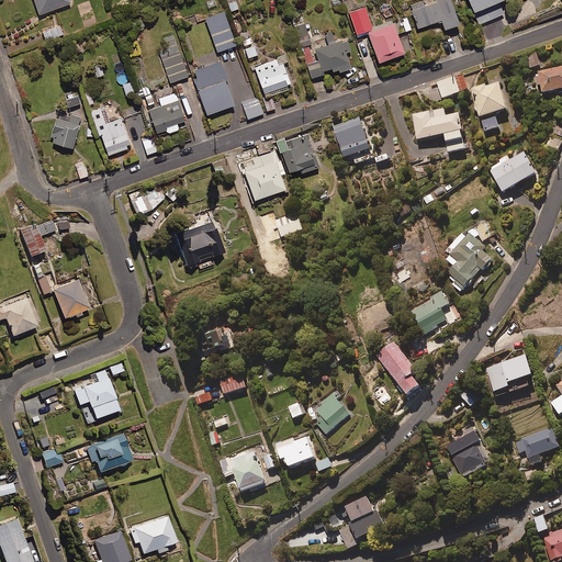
[(69,1),(68,0),(32,0),(37,13),(69,1)]
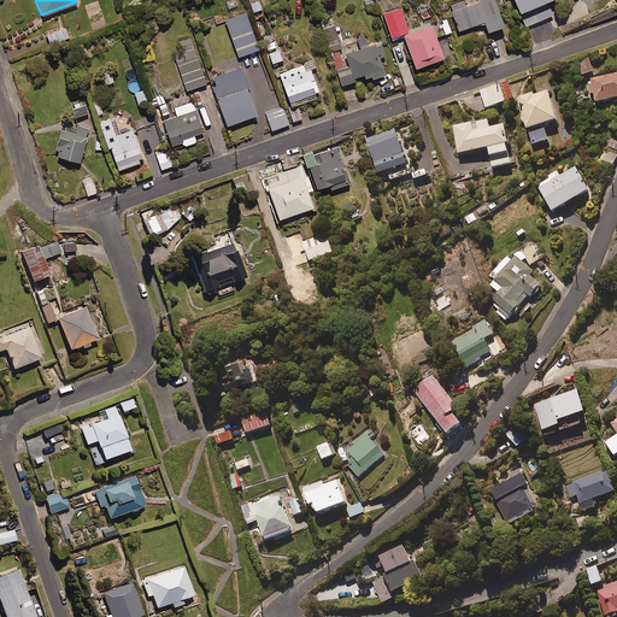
[(259,0),(250,0),(253,10),(262,7),(259,0)]
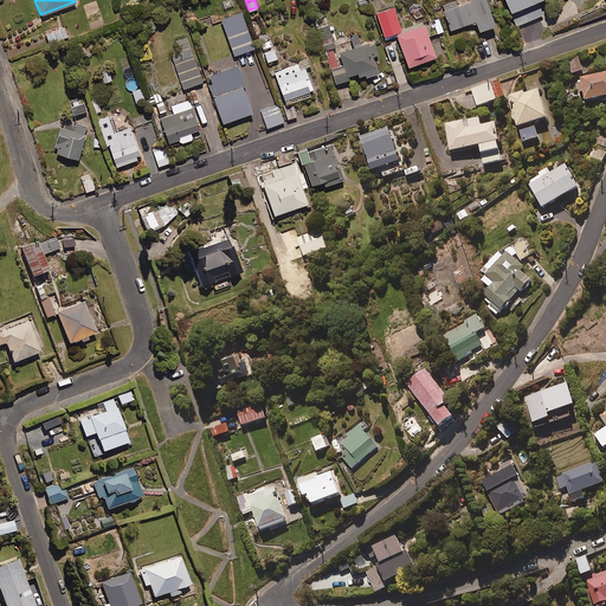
[(494,23),(485,0),(469,0),(470,0),(442,11),(449,28),(474,19),(478,28),(494,23)]
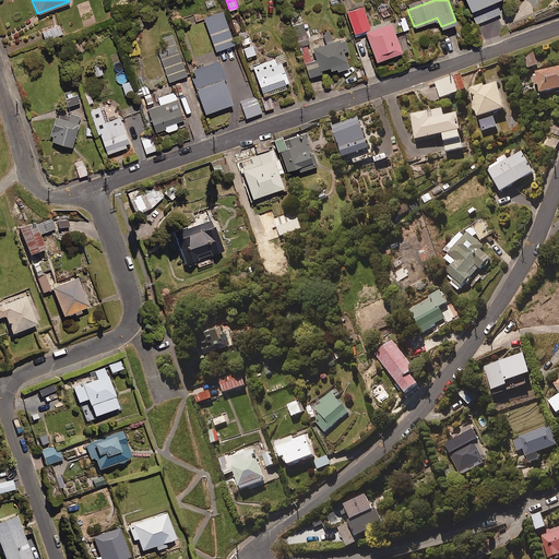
[(465,0),(476,23),(500,12),(495,0),(465,0)]
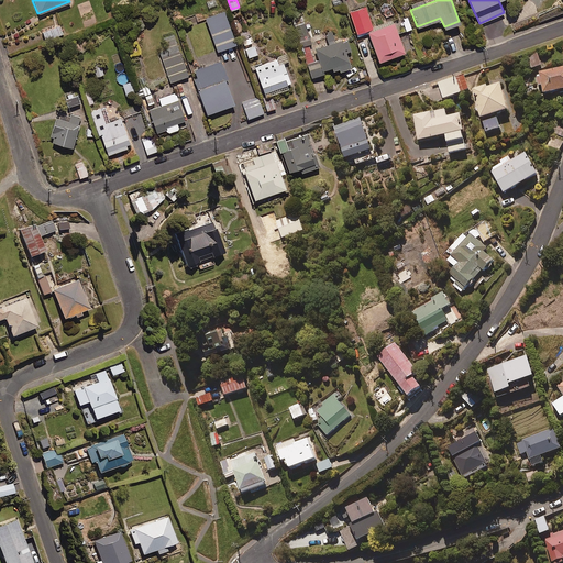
[(372,28),(365,7),(349,12),(356,33),(372,28)]
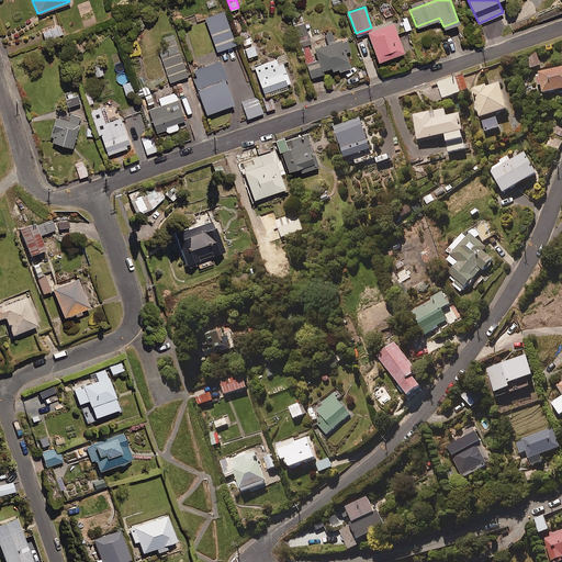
[(235,43),(223,11),(205,18),(216,49),(235,43)]
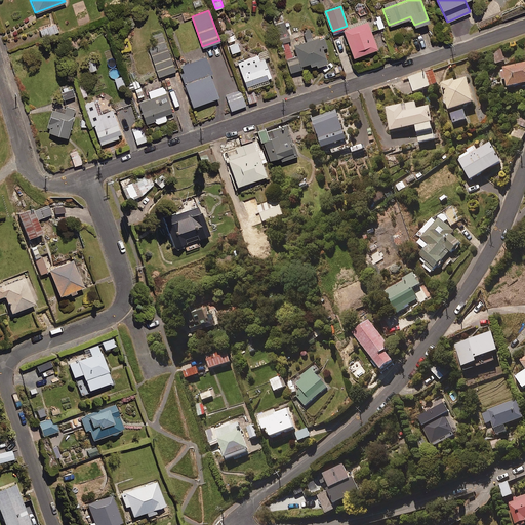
[(382,26),(379,14),(370,17),(373,29),(382,26)]
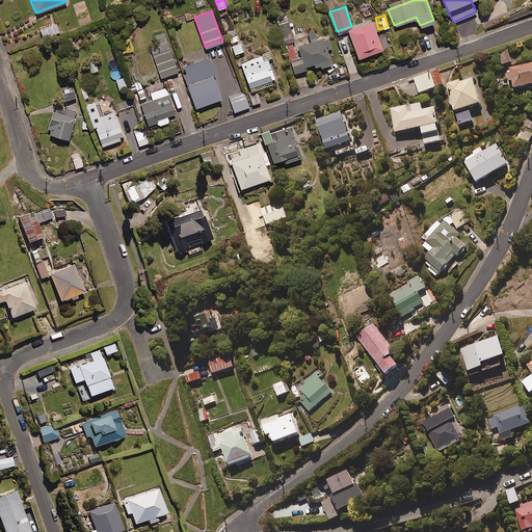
[(381,48),(371,19),(347,27),(357,57),(381,48)]
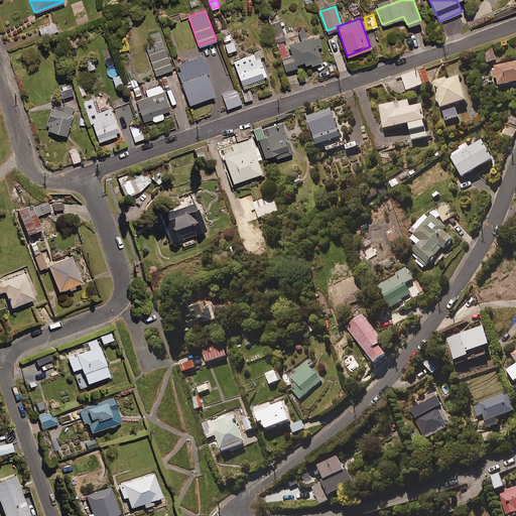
[(284,38),(279,20),(270,23),(276,41),(284,38)]
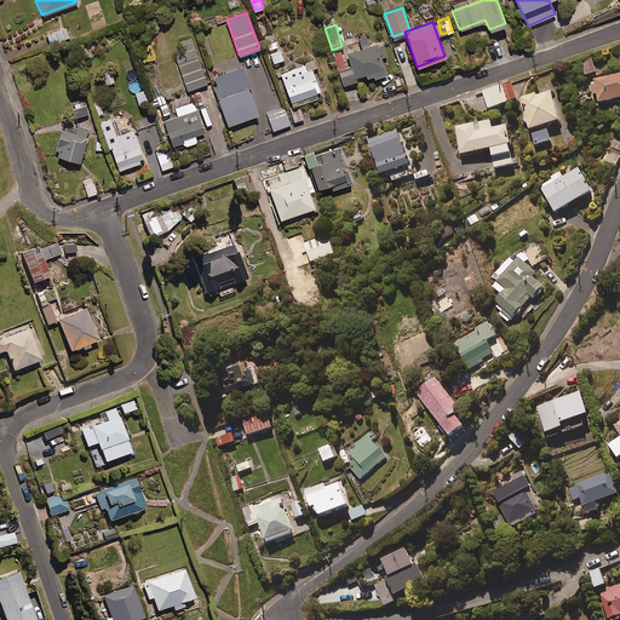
[(69,36),(65,27),(47,33),(51,42),(69,36)]
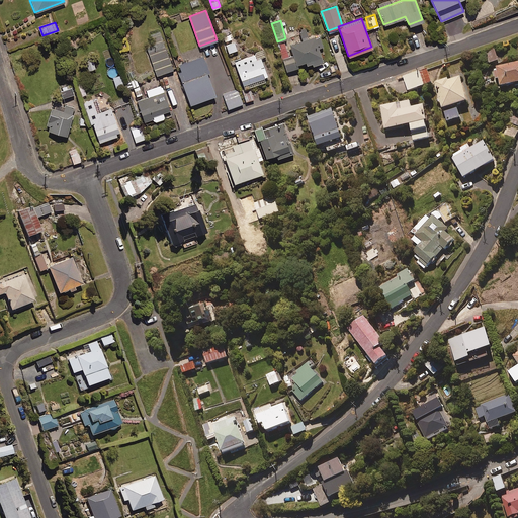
[(308,38),(306,29),(291,33),(294,42),(289,44),(292,55),(282,58),(285,70),(298,66),(297,63),(305,61),(306,66),(322,61),(318,49),(323,47),(319,35),(308,38)]
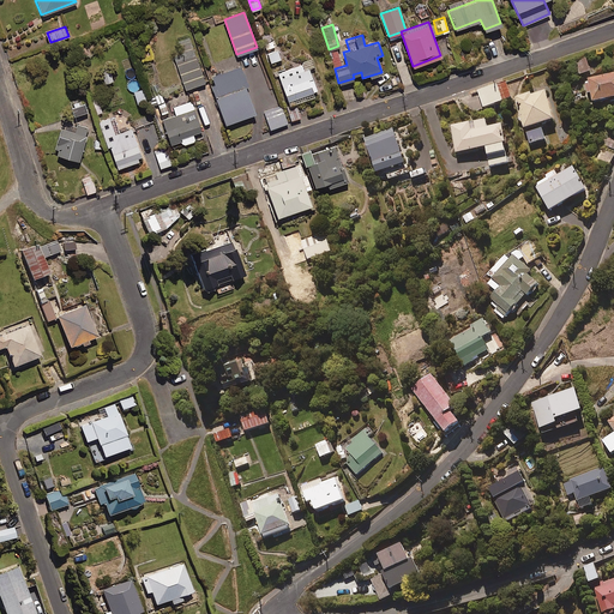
[(204,82),(188,38),(178,42),(182,54),(174,58),(185,89),(204,82)]
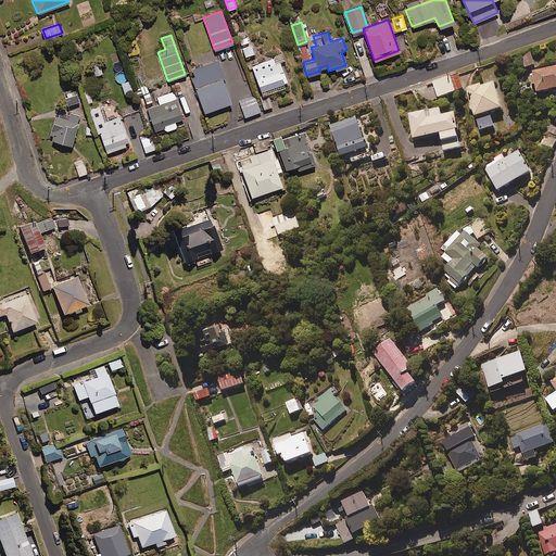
[(253,52),(251,43),(241,47),(243,55),(253,52)]
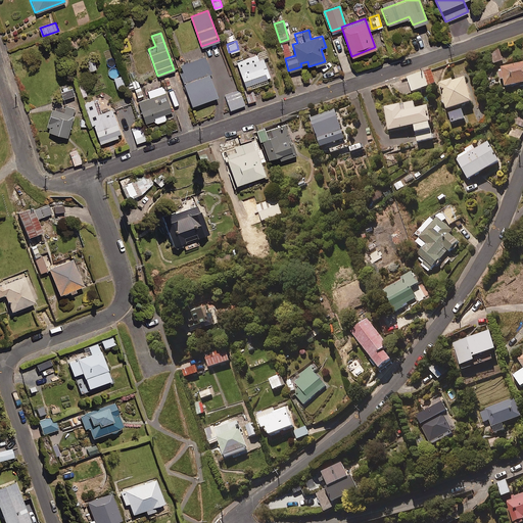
[(292,54),(287,41),(279,43),(284,57),(292,54)]
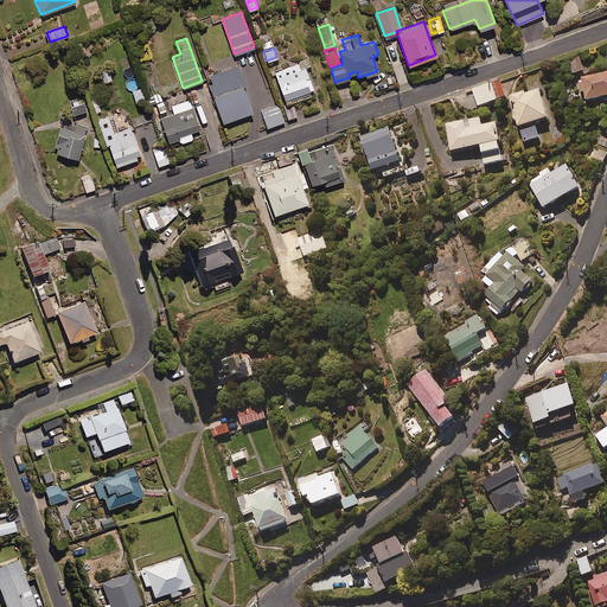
[(244,83),(235,57),(221,62),(222,66),(205,72),(222,121),(251,110),(242,84),(244,83)]
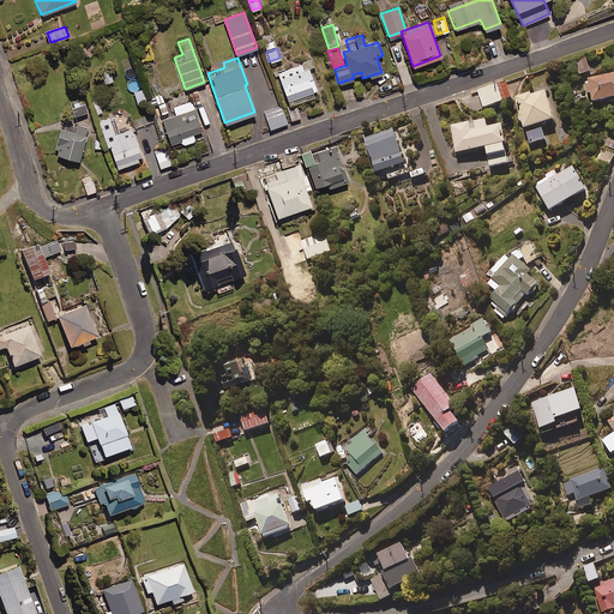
[(590,71),(585,58),(575,61),(579,74),(590,71)]
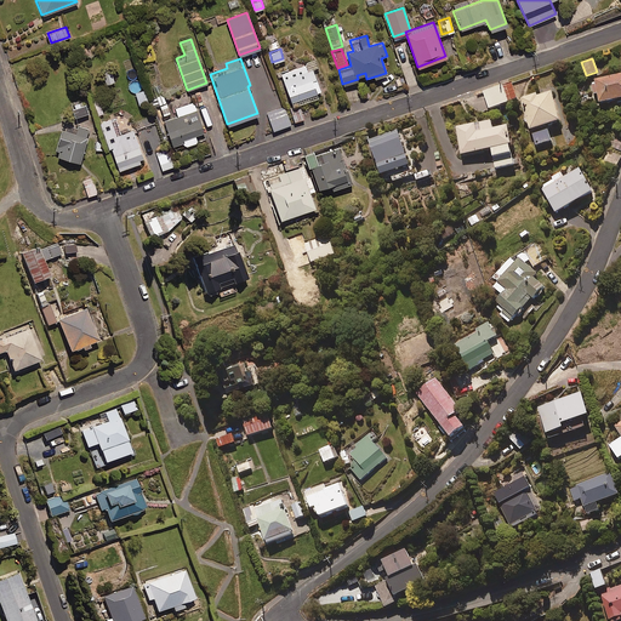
[(318,67),(315,60),(306,62),(307,64),(280,73),(296,120),(303,118),(298,102),(322,95),(313,68),(318,67)]
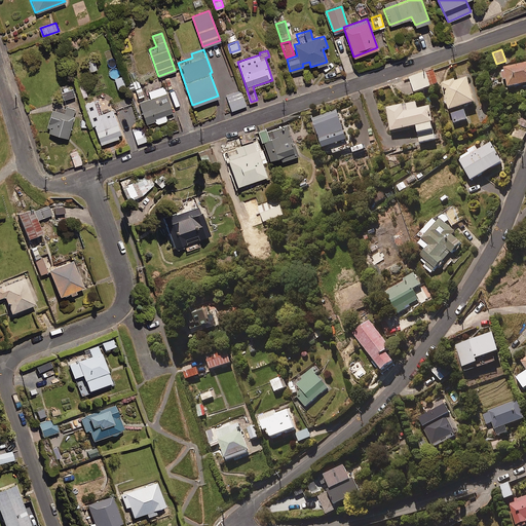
[(99,57),(85,60),(87,70),(101,67),(99,57)]
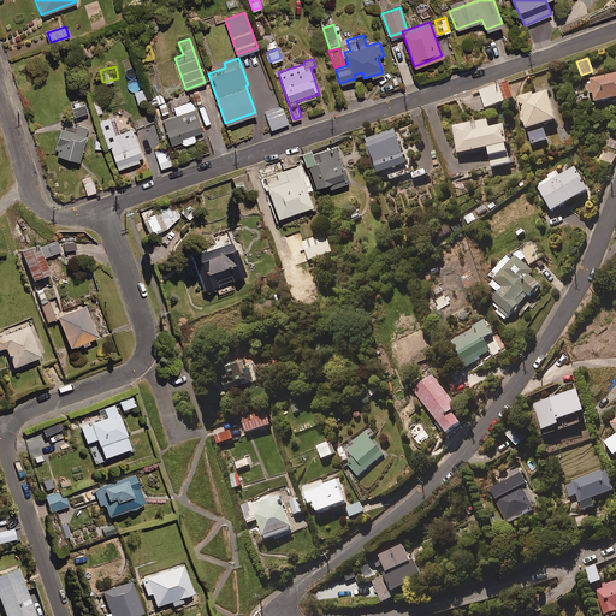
[(615,96),(615,72),(590,78),(594,101),(615,96)]
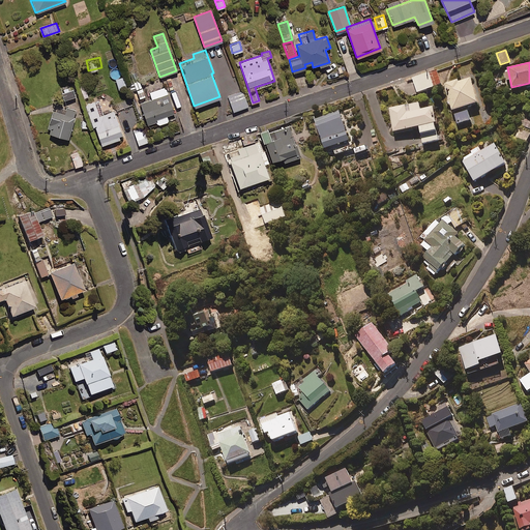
[(441,84),(436,69),(412,78),(417,92),(441,84)]
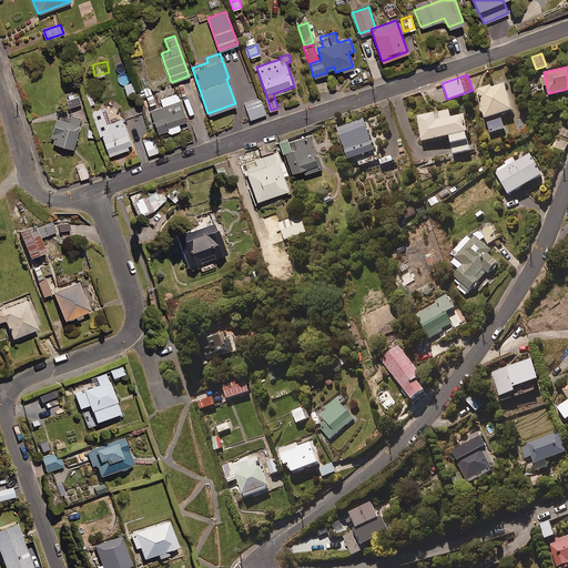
[(114,97),(110,78),(98,81),(102,100),(114,97)]
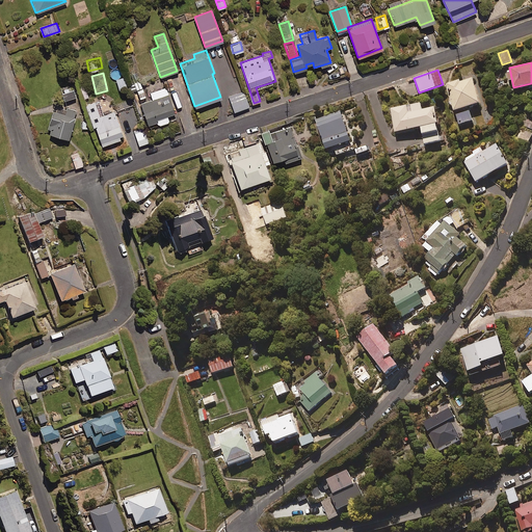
[(126,86),(123,76),(115,79),(118,88),(126,86)]
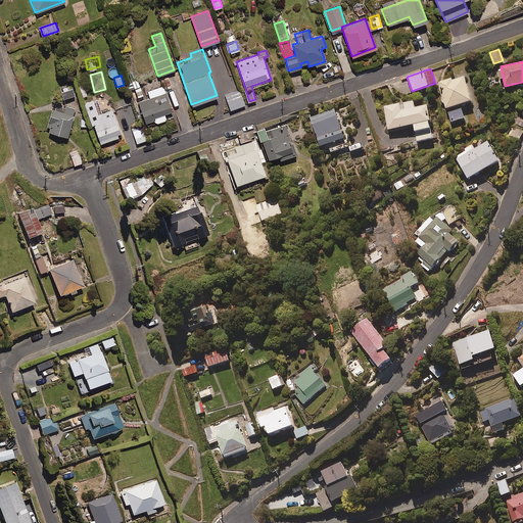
[(143,94),(137,75),(125,79),(129,90),(134,88),(136,97),(143,94)]
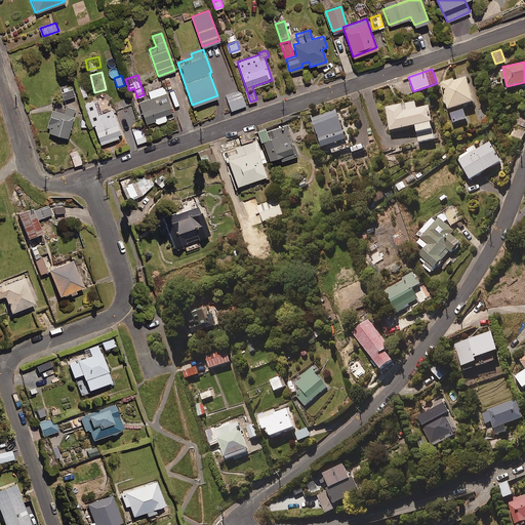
[(473,102),(466,75),(441,82),(451,122),(466,119),(462,105),(473,102)]
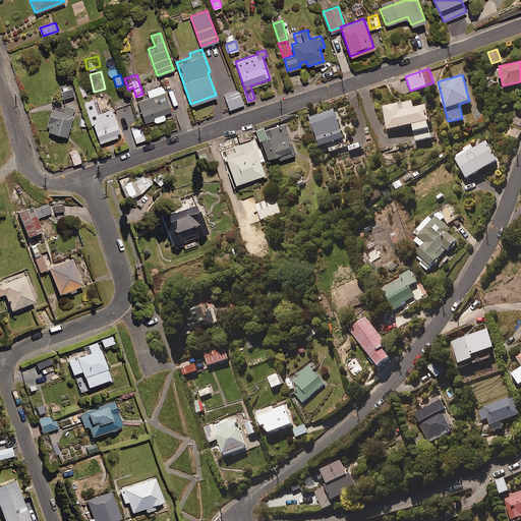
[(84,81),(78,82),(81,96),(88,94),(84,81)]
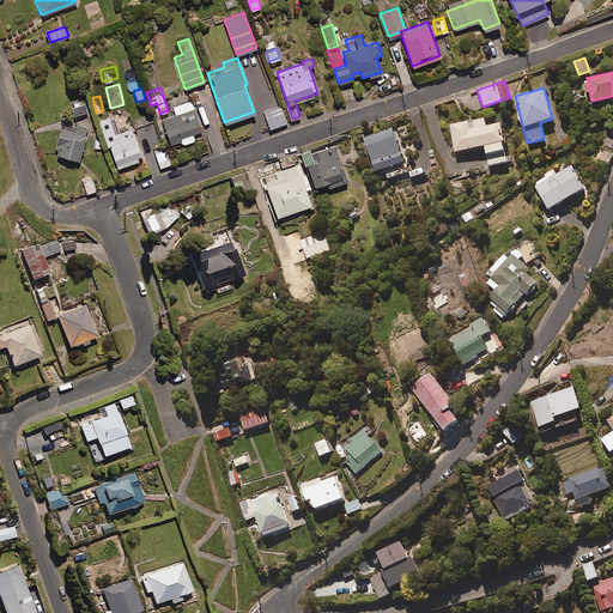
[(82,97),(68,102),(74,116),(87,111),(82,97)]
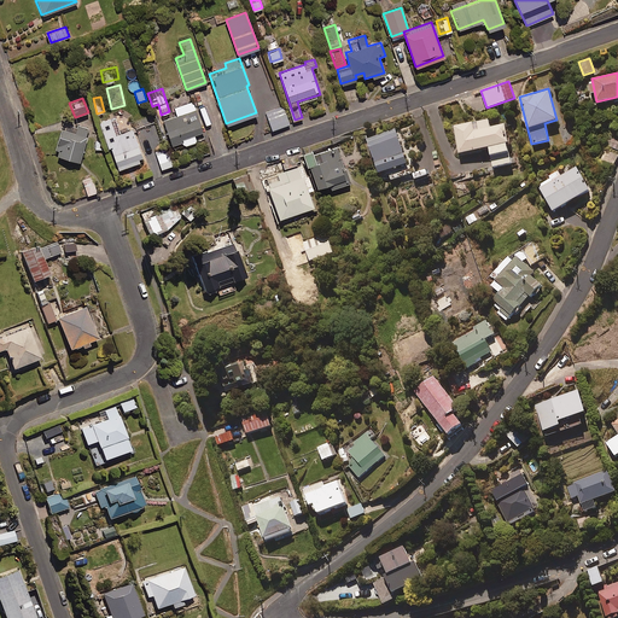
[(202,130),(192,101),(174,108),(176,115),(162,120),(170,144),(181,140),(182,144),(196,140),(193,133),(202,130)]
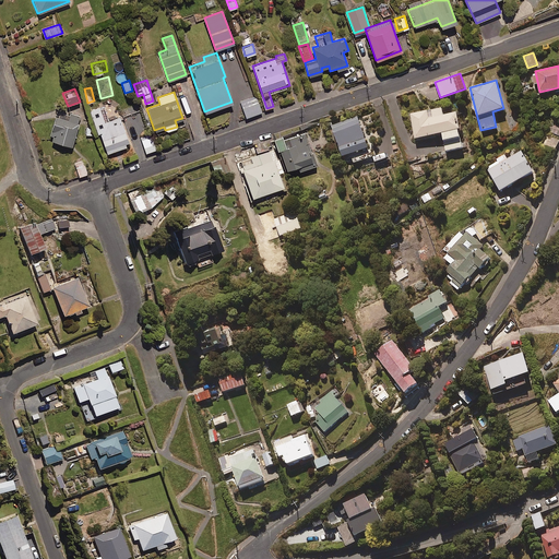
[(262,111),(256,96),(240,103),(247,118),(262,111)]
